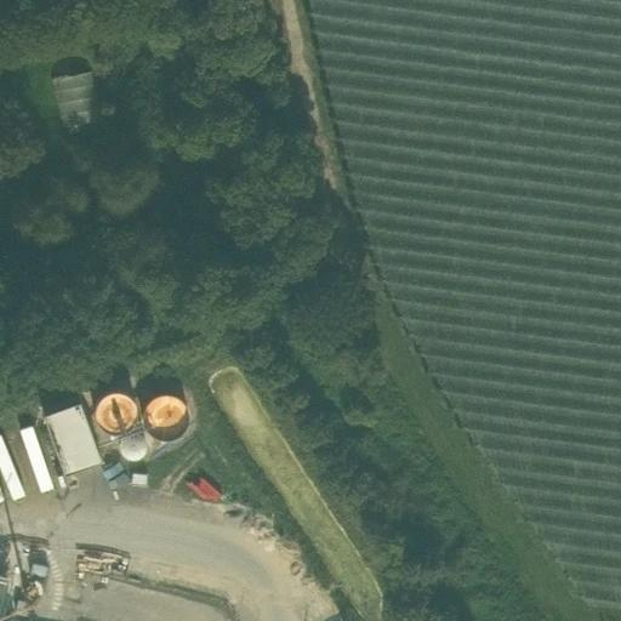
[(0,0),(0,10),(11,7),(9,0),(0,0)]
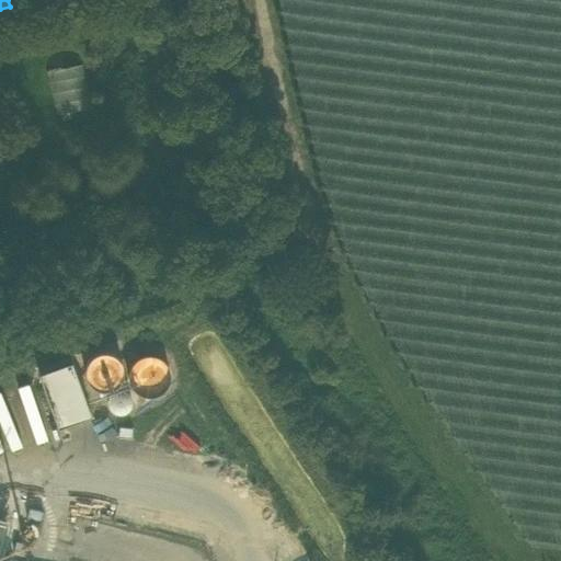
[(82,63),(48,69),(57,113),(91,106),(82,63)]
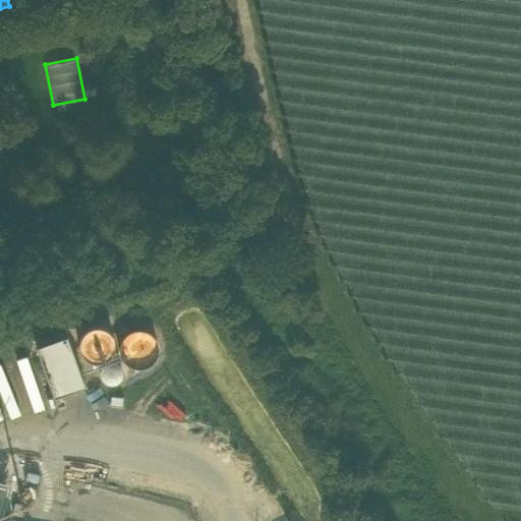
[(114,345),(113,337),(109,331),(102,327),(95,327),(88,329),(82,335),(79,342),(80,349),(84,356),(92,360),(100,360),(107,357),(112,352),(114,345)]
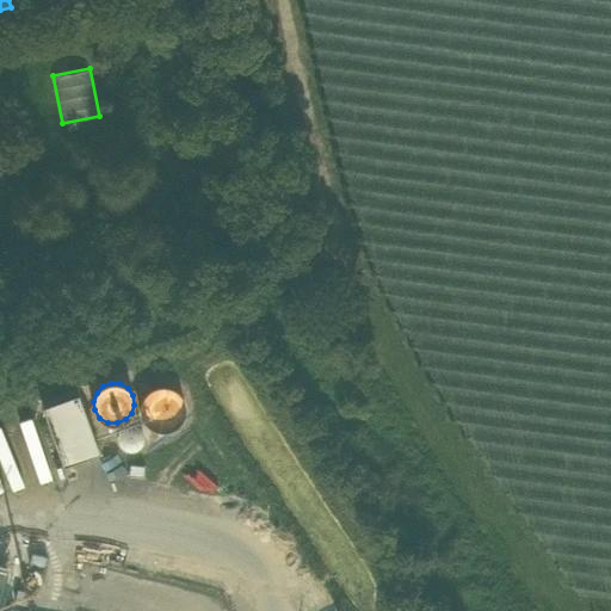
[(149,429),(159,432),(170,432),(178,426),(184,418),(186,408),(183,399),(176,392),(166,387),(156,388),(147,393),(142,401),(140,412),(143,421),(149,429)]
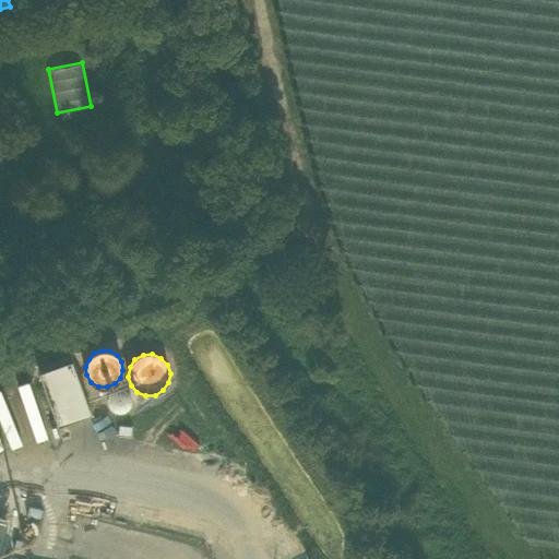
[(38,372),(58,425),(91,414),(71,360),(38,372)]
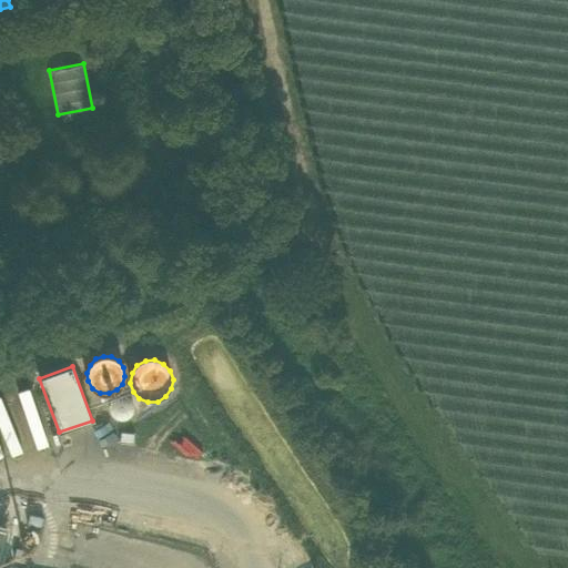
[(111,414),(115,418),(122,419),(128,417),(132,413),(133,407),(132,401),(128,396),(121,395),(115,397),(111,402),(109,407),(111,414)]
